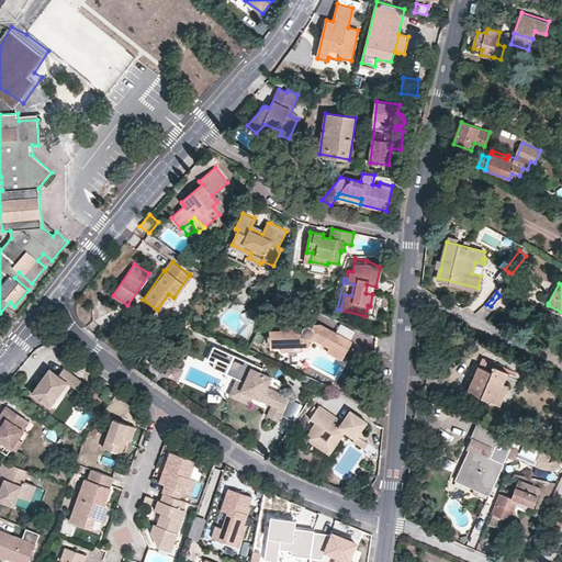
[(353,340),(322,324),(299,325),(298,319),(281,319),(281,328),(270,329),(271,347),(302,346),(310,346),(311,343),(316,343),(333,350),(332,355),(343,360),(353,340)]
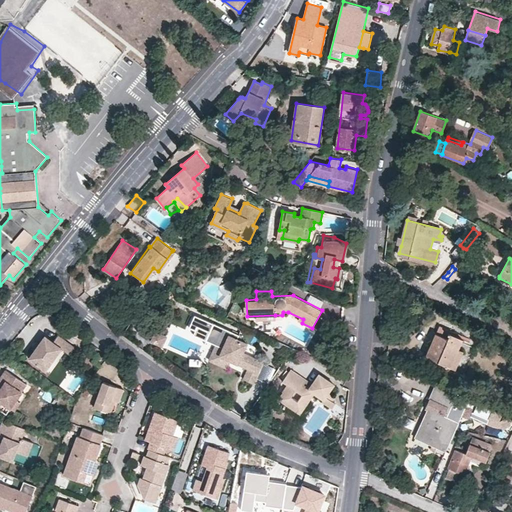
[(204,340),(213,322),(195,314),(189,327),(195,330),(193,335),(204,340)]
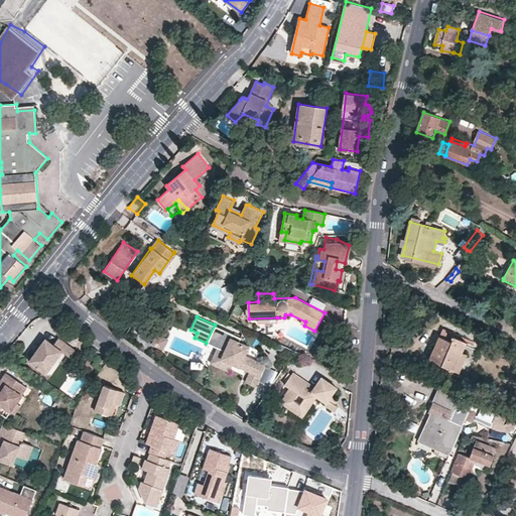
[(264,366),(254,361),(244,355),(248,346),(238,341),(240,336),(215,325),(210,335),(206,343),(217,349),(224,351),(221,358),(232,364),(249,372),(245,382),(255,387),(264,366)]
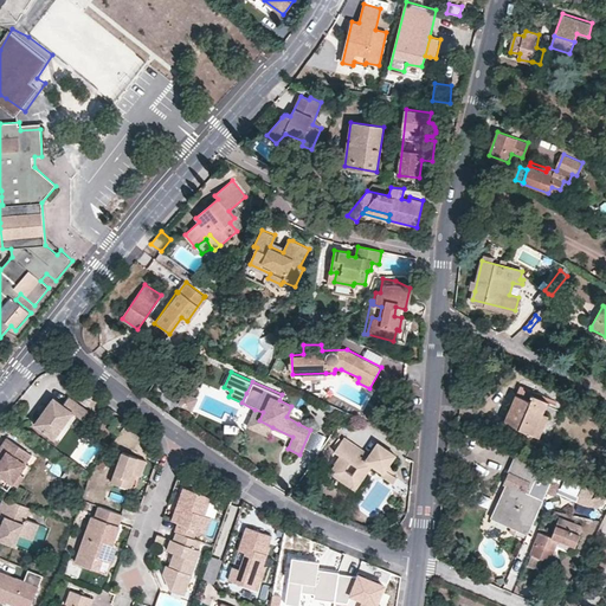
[(521,385),(504,421),(517,427),(513,437),(527,444),(532,433),(540,438),(549,416),(545,413),(548,401),(534,394),(535,391),(521,385)]
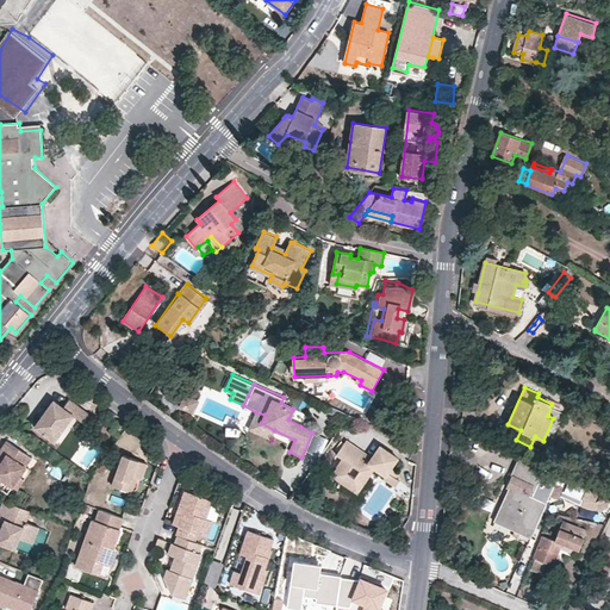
[(206,404),(193,398),(188,410),(200,417),(206,404)]
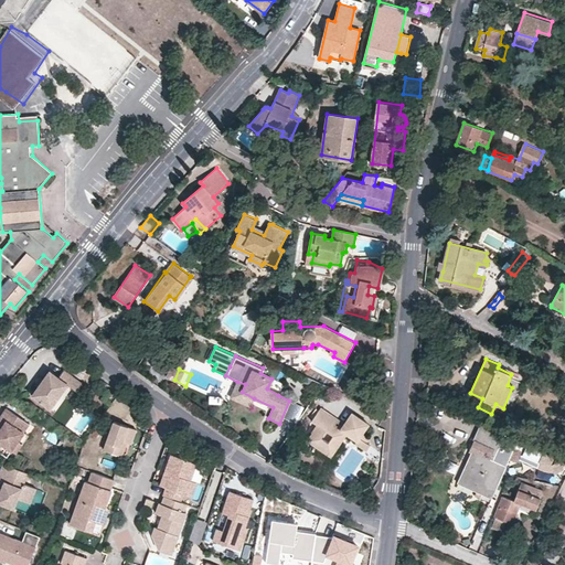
[(30,394),(49,408),(67,385),(74,391),(77,393),(83,385),(64,370),(59,377),(50,370),(42,379),(36,385),(30,394)]
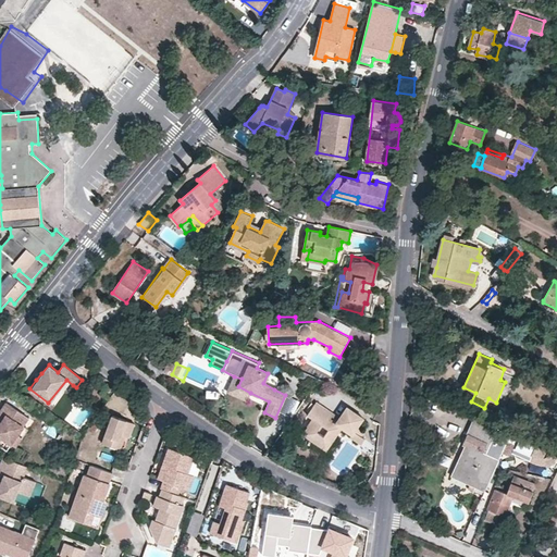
[(246,401),(250,393),(238,386),(242,379),(234,376),(226,392),(246,401)]
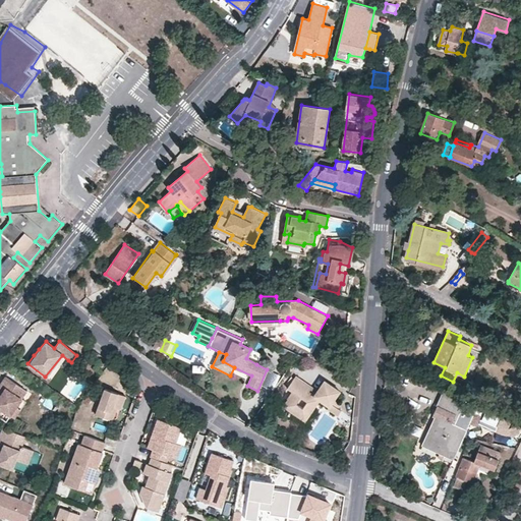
[(295,374),(283,393),(288,396),(284,403),(285,404),(281,411),(299,424),(304,417),(306,418),(315,405),(325,412),(325,414),(335,421),(339,416),(328,408),(340,390),(325,380),(317,390),(297,375),(295,374)]
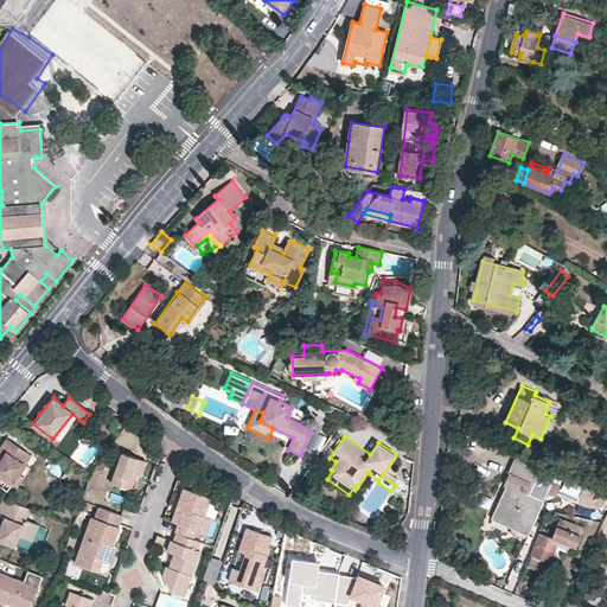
[(20,446),(8,438),(1,447),(2,448),(7,452),(2,460),(0,461),(0,473),(4,477),(13,483),(19,473),(26,464),(32,454),(20,446)]
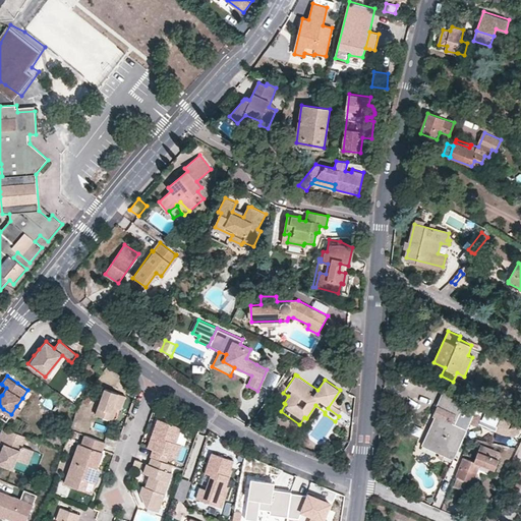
[(125,395),(106,388),(96,413),(109,418),(113,406),(117,407),(120,408),(125,395)]
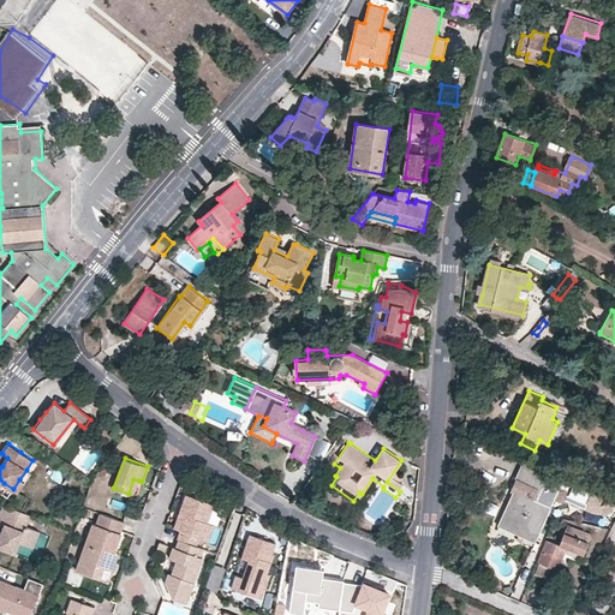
[(562,479),(523,460),(511,489),(513,490),(499,524),(536,542),(554,497),(559,488),(562,479)]
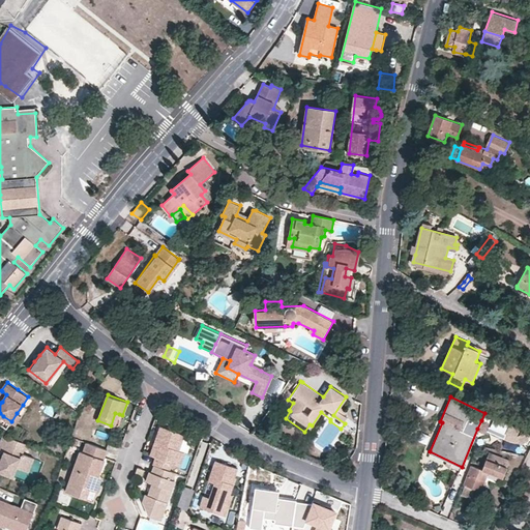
[(17,413),(11,421),(16,424),(22,416),(17,413)]
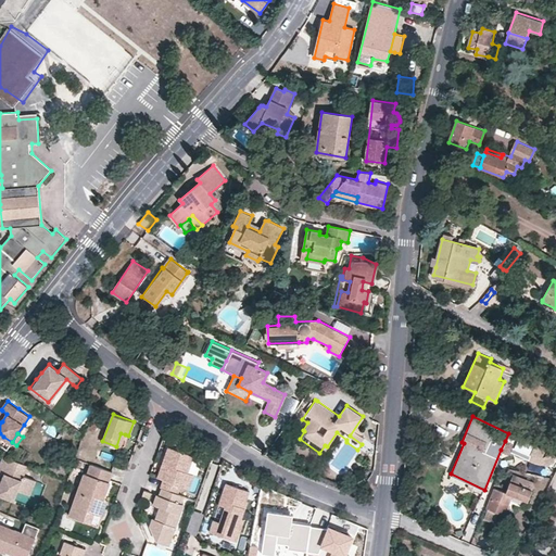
[(116,446),(121,449),(125,434),(121,433),(116,446)]
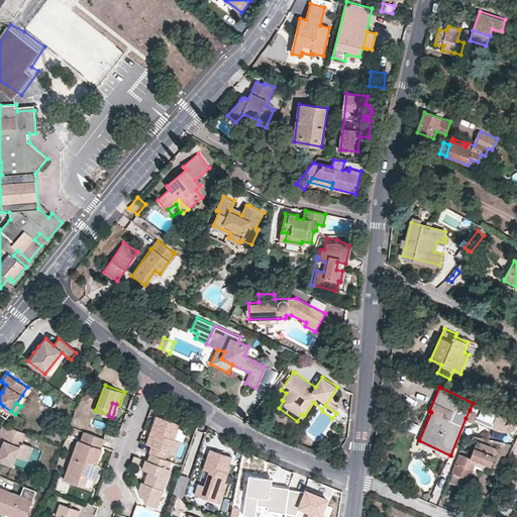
[(477,416),(478,413),(470,410),(466,418),(475,422),(476,419),(477,416)]
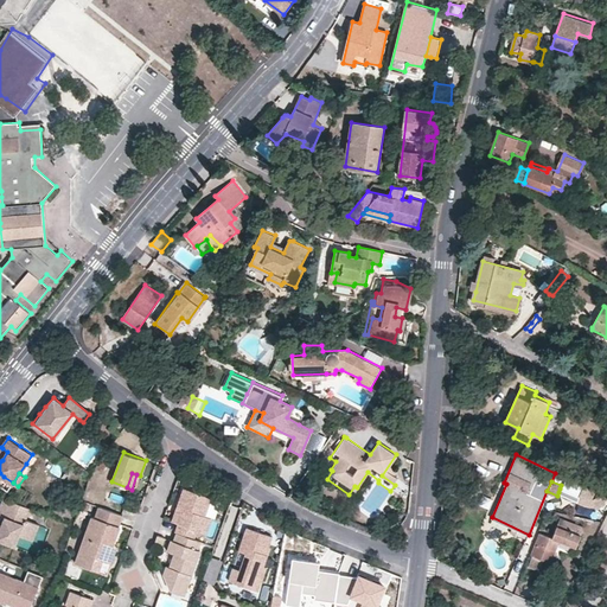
[(598,492),(585,486),(581,496),(579,499),(593,506),(596,504),(600,508),(606,500),(601,493),(595,497),(598,492)]
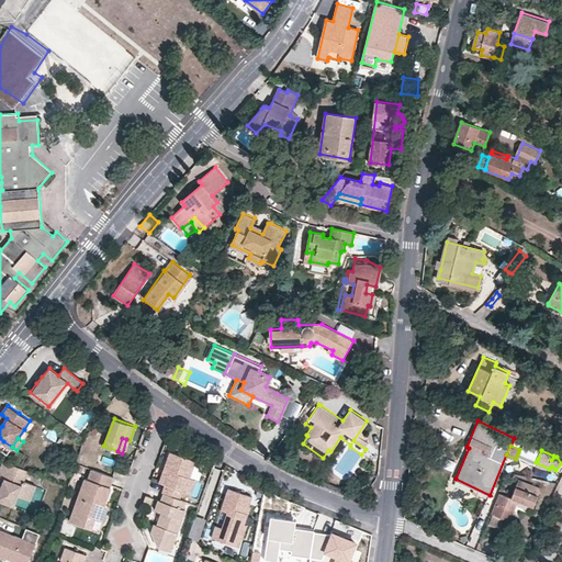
[(195,480),(189,476),(190,473),(193,460),(171,452),(165,471),(167,472),(166,475),(164,474),(160,483),(165,485),(163,493),(164,494),(180,499),(183,492),(190,495),(195,480)]
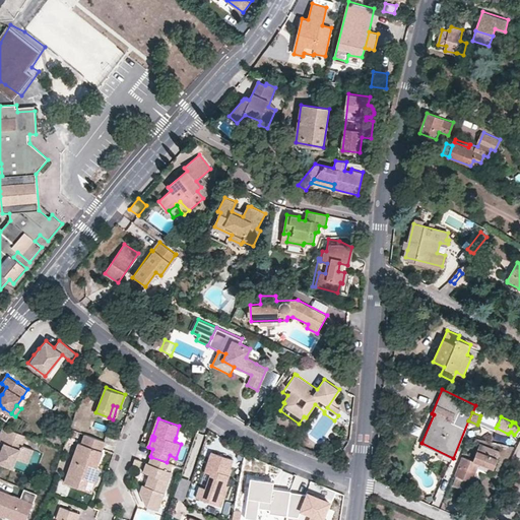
[(498,425),(479,418),(478,421),(496,428),(498,425)]
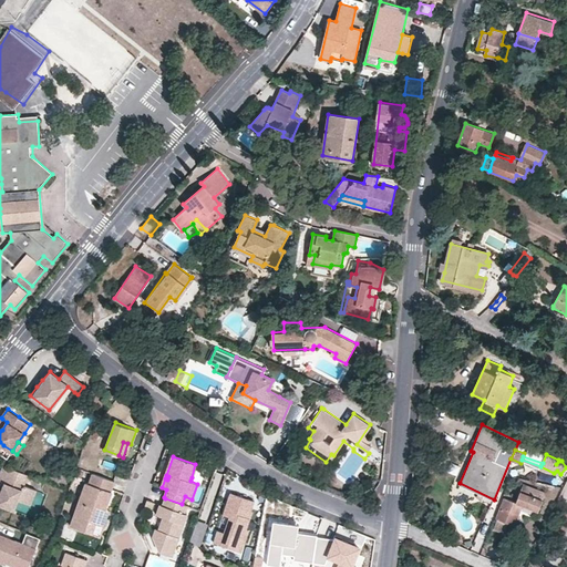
[(0,481),(3,483),(10,485),(8,491),(2,488),(0,493),(0,505),(14,511),(19,500),(30,503),(35,488),(26,484),(27,478),(22,477),(23,472),(3,464),(0,472),(0,481)]
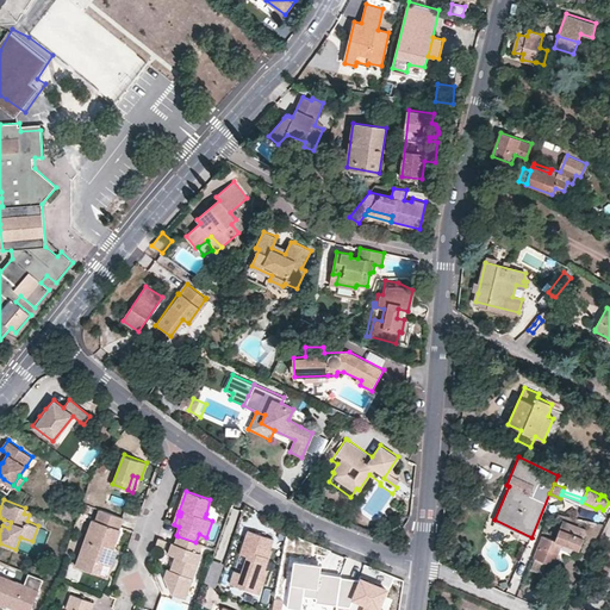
[(97,520),(93,518),(76,565),(91,570),(95,558),(107,562),(113,545),(120,527),(119,526),(123,517),(100,508),(97,520)]
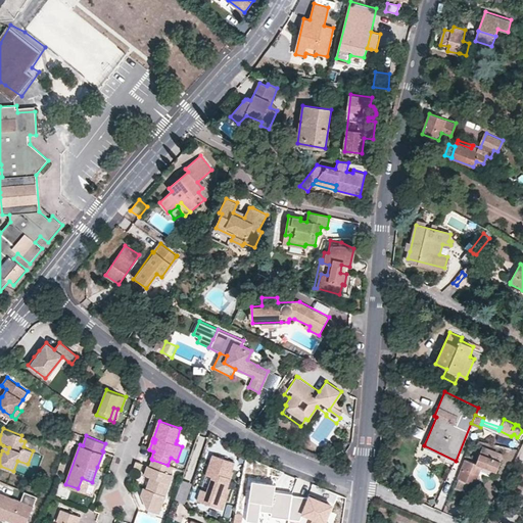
[(504,454),(483,446),(476,463),(465,460),(458,479),(471,483),(476,484),(482,467),(496,471),(504,454)]
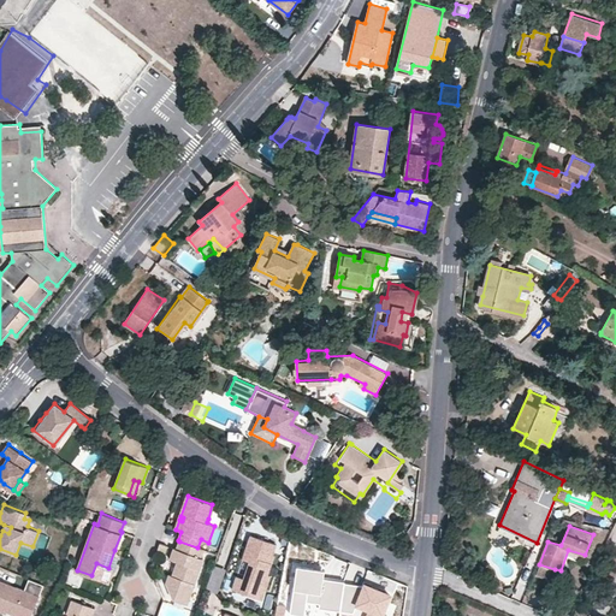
[(243,560),(249,562),(244,579),(237,576),(232,588),(262,599),(270,579),(271,576),(271,575),(271,574),(267,573),(272,562),(267,561),(270,552),(273,554),(276,544),(250,535),(243,560)]
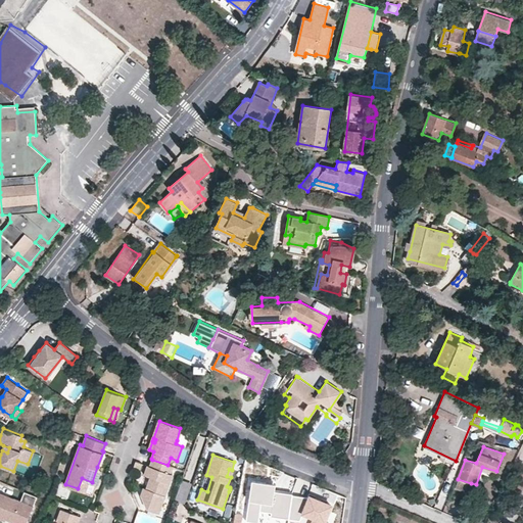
[(145,475),(150,477),(146,487),(144,487),(141,494),(148,510),(158,513),(173,475),(171,474),(173,467),(168,465),(152,460),(150,466),(147,466),(145,475)]
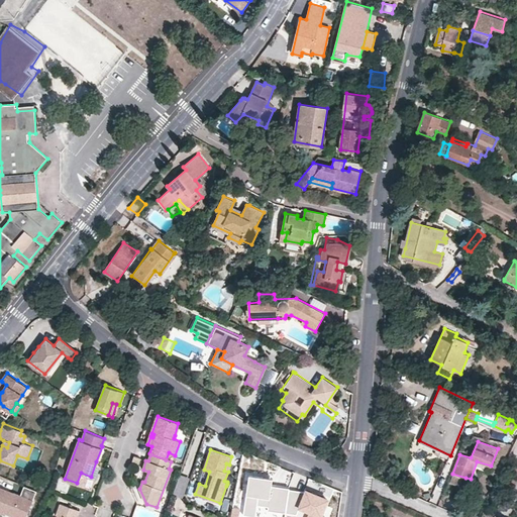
[(91,477),(94,478),(100,463),(96,461),(91,477)]
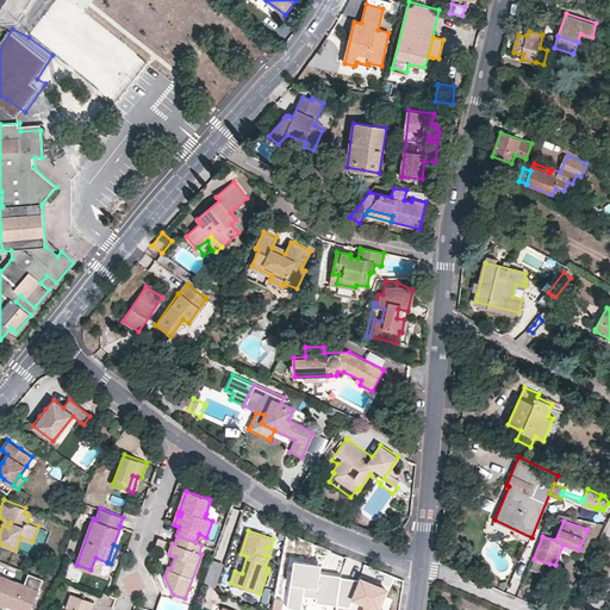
[(534,559),(530,570),(545,574),(549,564),(534,559)]
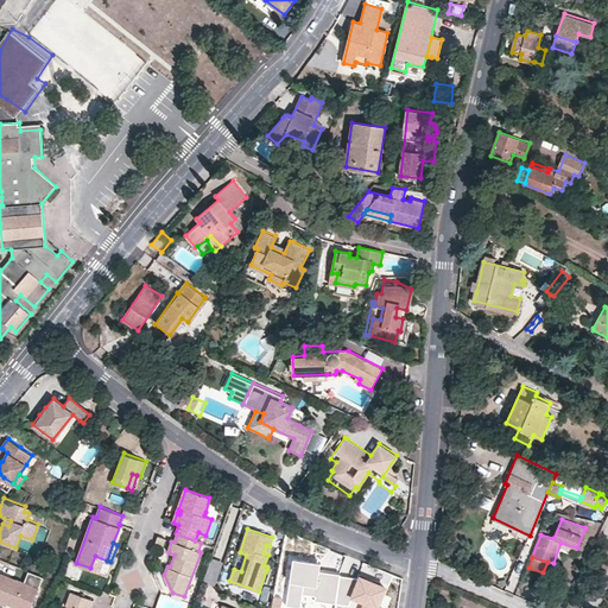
[(203,581),(216,584),(223,562),(211,558),(203,581)]
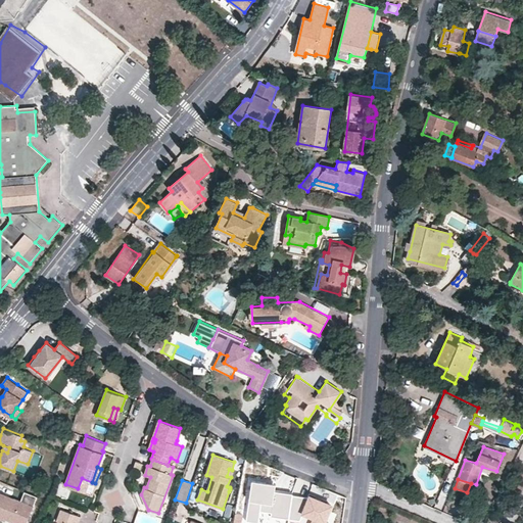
[(276,486),(252,483),(246,522),(255,522),(257,522),(259,512),(272,513),(271,518),(288,520),(291,496),(291,494),(275,492),(276,486)]
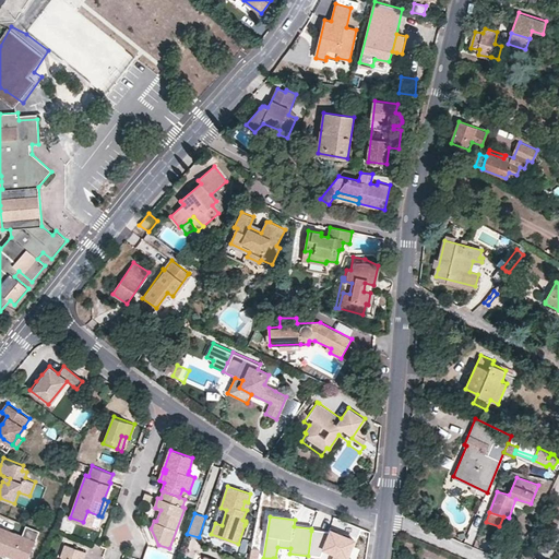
[(27,558),(40,530),(26,523),(21,535),(20,537),(13,535),(14,533),(0,526),(0,551),(6,555),(7,552),(16,557),(15,558),(27,558)]
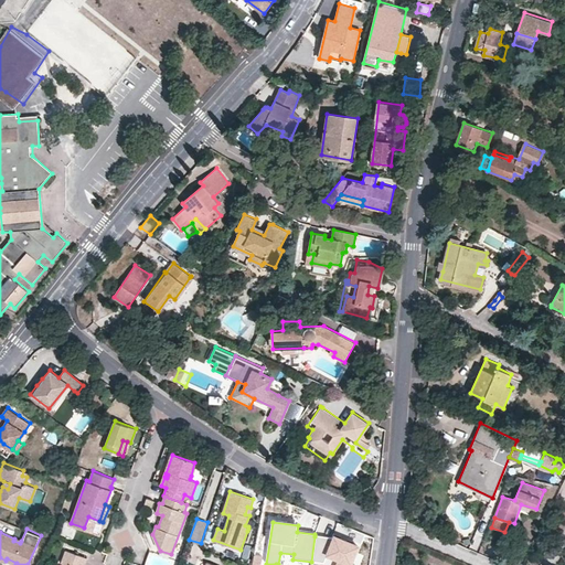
[(331,539),(315,536),(311,562),(324,563),(326,557),(331,539)]
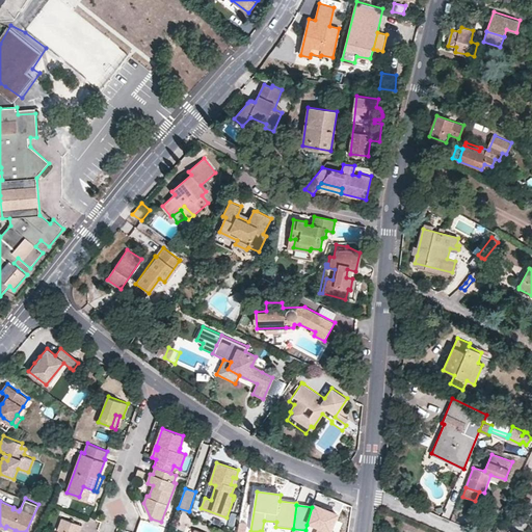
[(313,505),(312,507),(307,525),(317,529),(315,531),(331,531),(338,515),(313,505)]
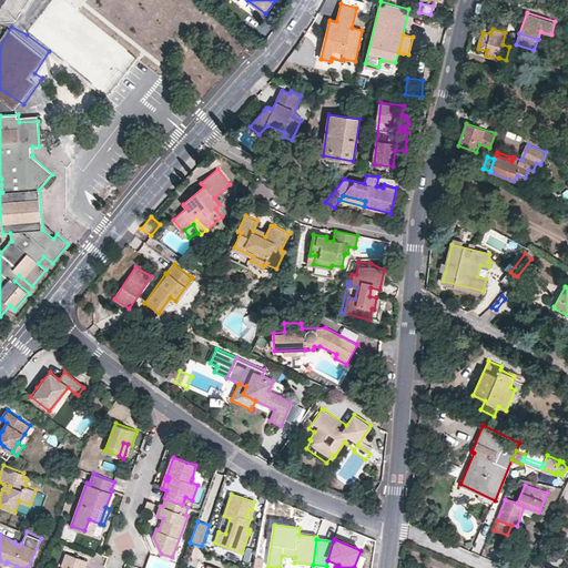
[(84,567),(88,560),(67,554),(63,566),(66,567),(64,567),(84,567)]
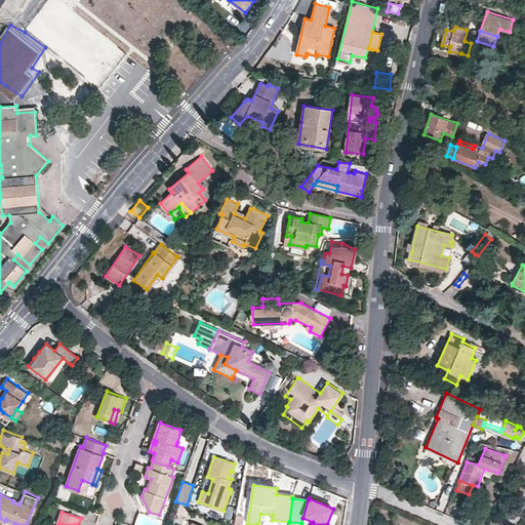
[(242,524),(245,515),(237,514),(235,524),(239,524),(242,524)]
